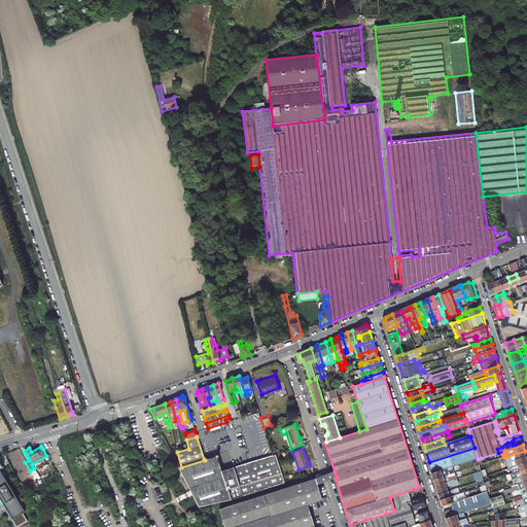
[(475,448),(429,462),(432,473),(454,466),(478,459),(475,448)]
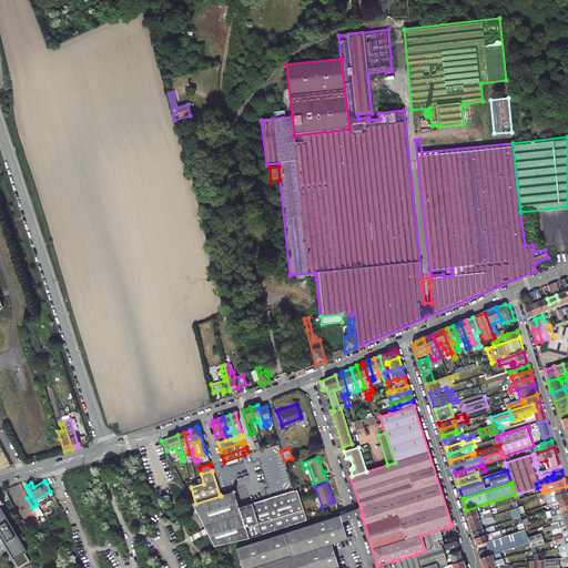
[(545,493),(547,498),(567,490),(566,486),(545,493)]
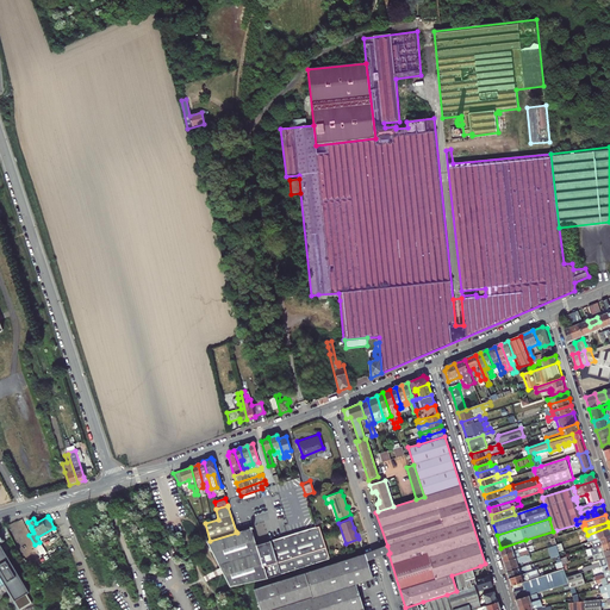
[(609,527),(587,535),(590,542),(609,535),(609,527)]
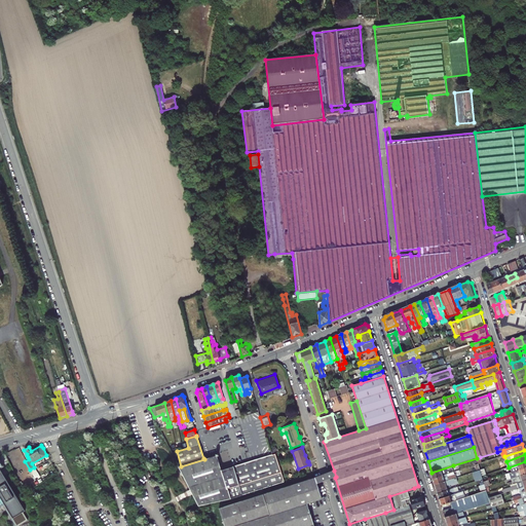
[(208,505),(284,481),(276,457),(271,458),(270,455),(231,467),(221,471),(216,456),(204,459),(181,466),(178,467),(197,506),(208,505)]
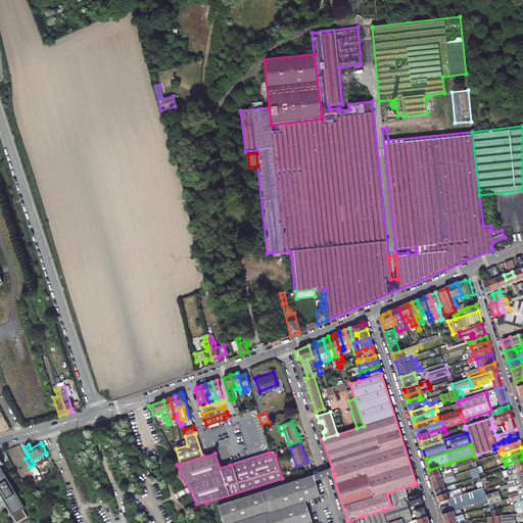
[(497,461),(495,456),(479,461),(476,462),(478,467),(497,461)]
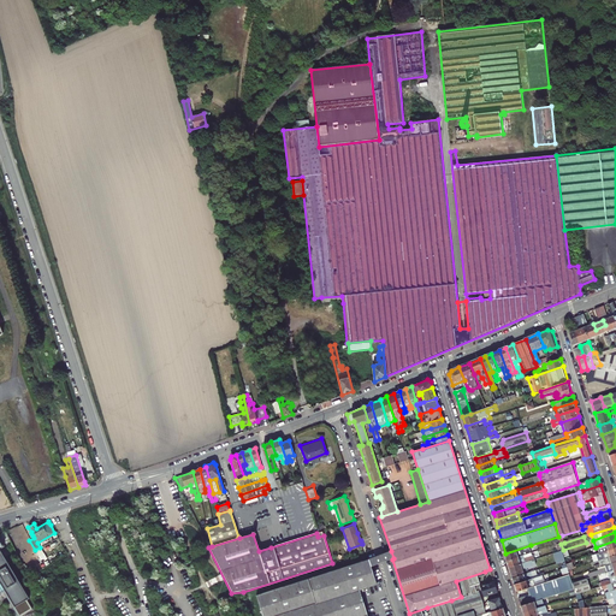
[(600,550),(600,554),(615,548),(615,540),(596,548),(590,550),(590,552),(594,551),(594,552),(600,550)]
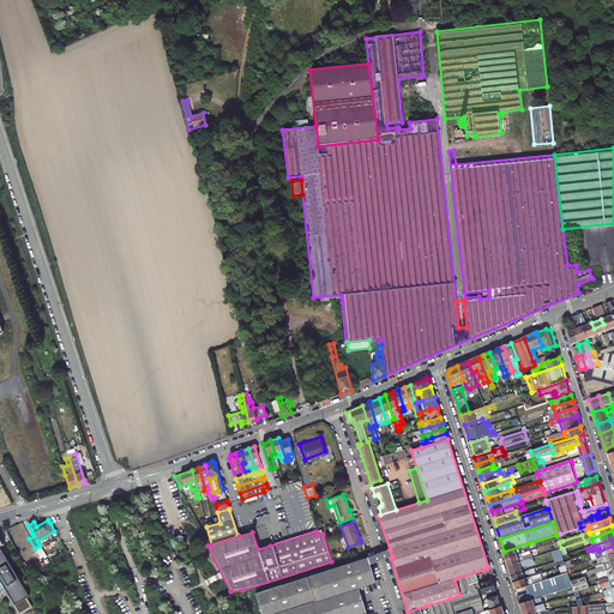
[(504,552),(506,559),(523,553),(531,551),(529,543),(504,552)]
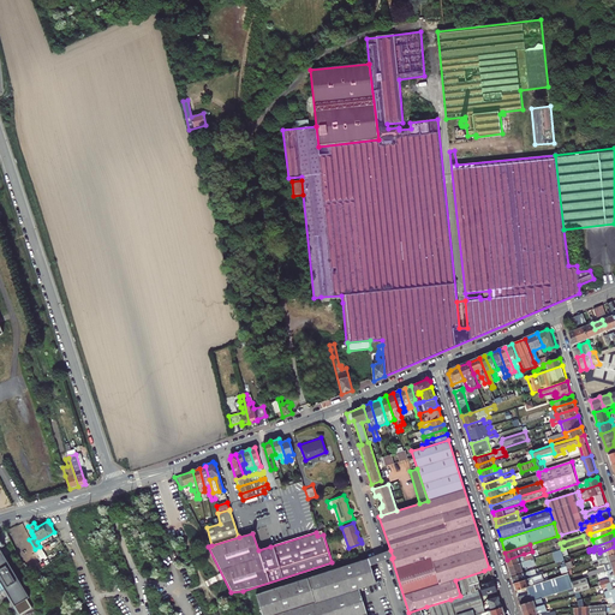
[(562,550),(565,557),(573,554),(571,547),(562,549),(562,550)]
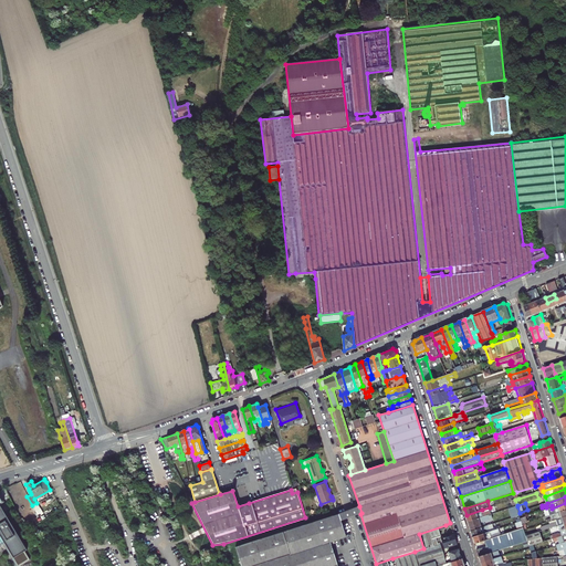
[(552,515),(565,510),(565,503),(552,509),(545,511),(547,516),(552,515)]
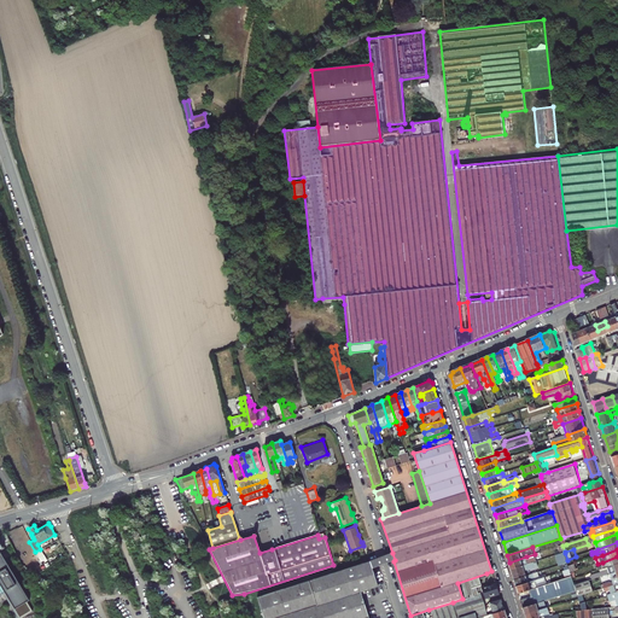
[(0,595),(4,594),(18,617),(22,617),(34,612),(28,602),(30,601),(1,552),(0,552),(0,595)]
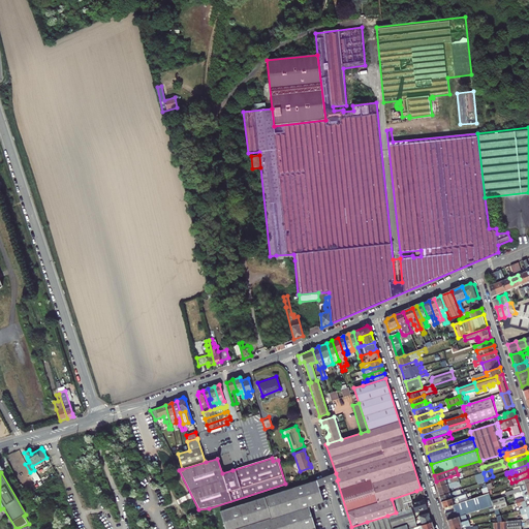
[(338,479),(336,473),(317,481),(319,488),(337,480),(338,479)]
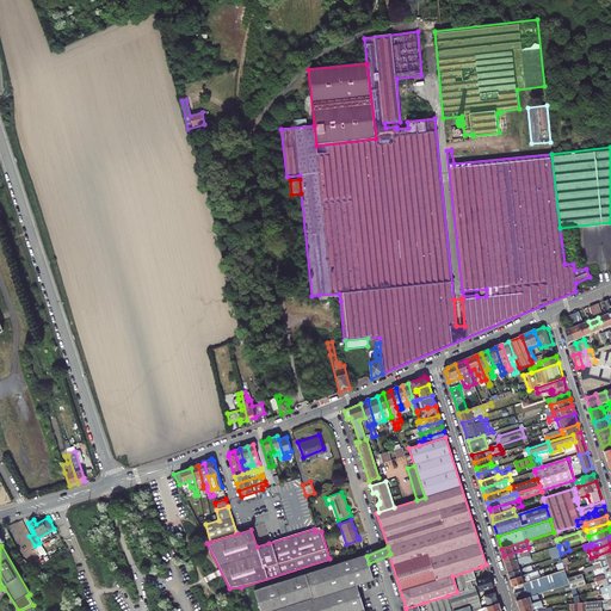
[(562,556),(561,554),(559,547),(550,549),(554,559),(562,556)]
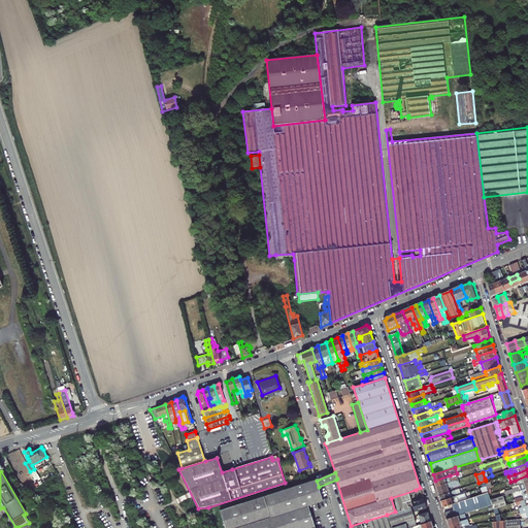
[(450,475),(435,481),(437,487),(459,480),(463,479),(462,476),(459,477),(459,475),(451,477),(450,475)]
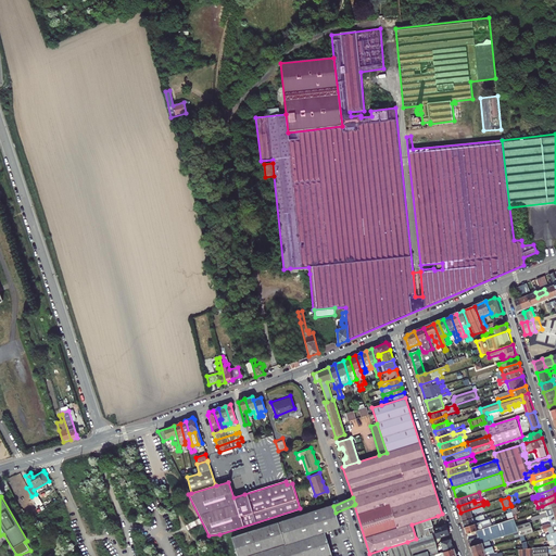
[(540,514),(541,513),(555,507),(555,501),(542,506),(543,509),(539,510),(540,514)]
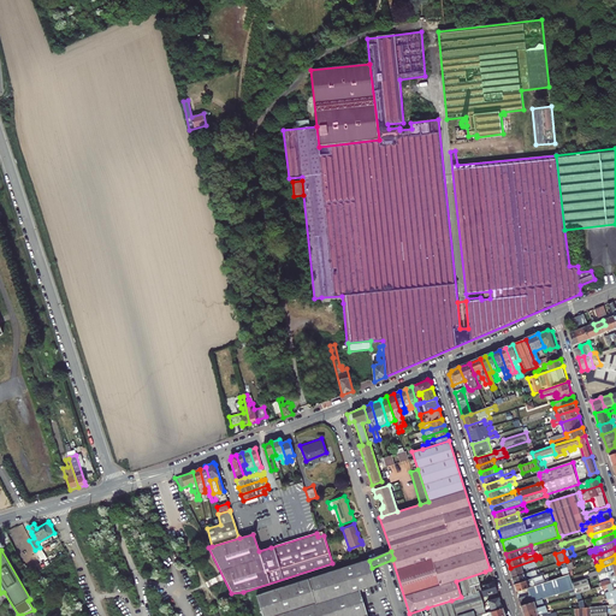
[(537,564),(535,560),(510,568),(514,578),(525,574),(523,568),(537,564)]
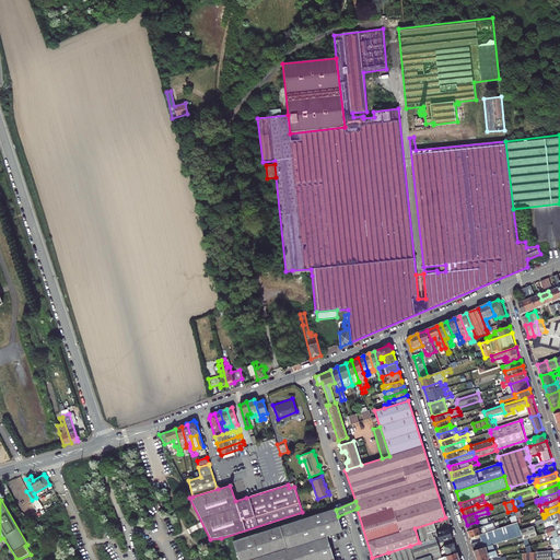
[(336,510),(235,543),(241,559),(335,559),(328,539),(343,534),(338,516),(336,510)]
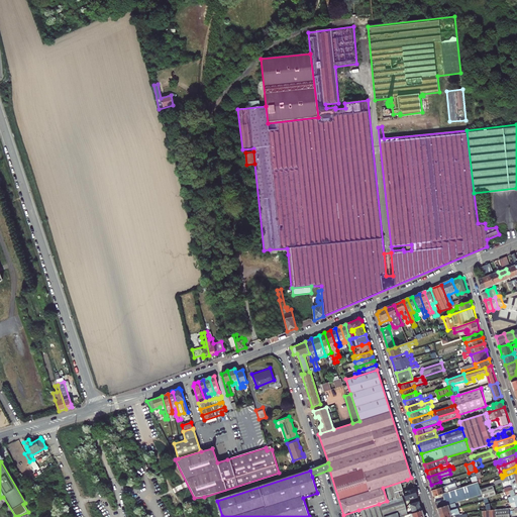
[(494,486),(511,481),(516,478),(516,472),(503,477),(504,479),(496,482),(496,483),(491,484),(492,487),(494,486)]
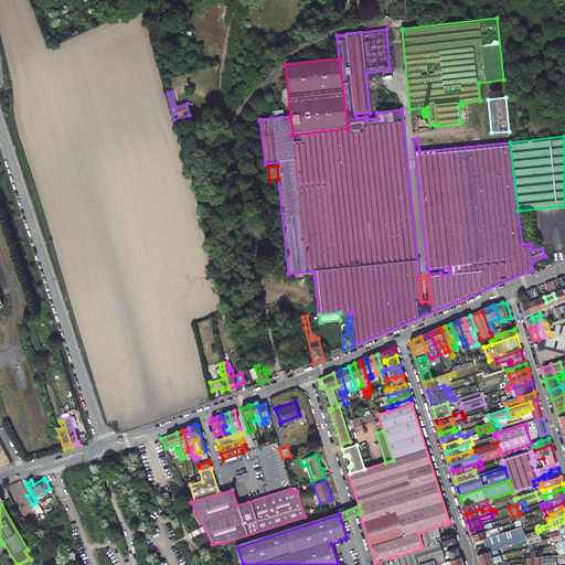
[(553,534),(554,539),(564,534),(564,522),(558,525),(561,532),(558,533),(558,532),(553,534)]
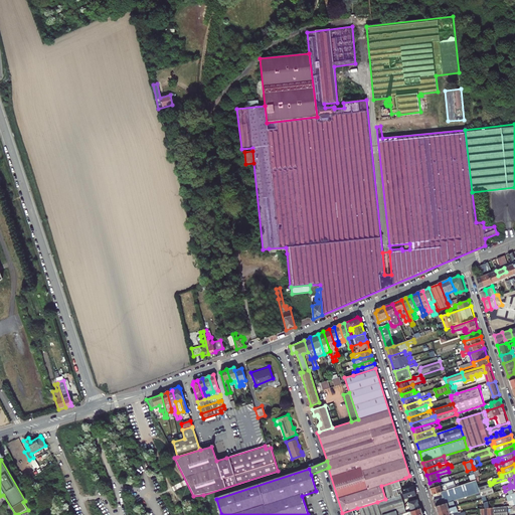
[(381,486),(385,499),(400,495),(400,494),(402,493),(400,490),(400,488),(401,487),(399,482),(401,482),(406,481),(405,478),(381,486)]
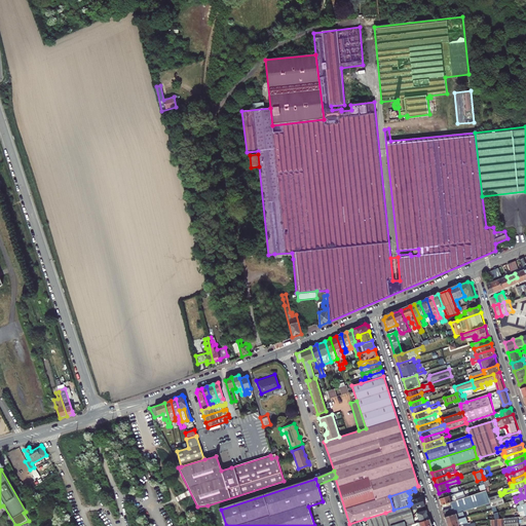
[(439,493),(441,499),(458,493),(458,491),(456,492),(455,488),(448,490),(439,493)]
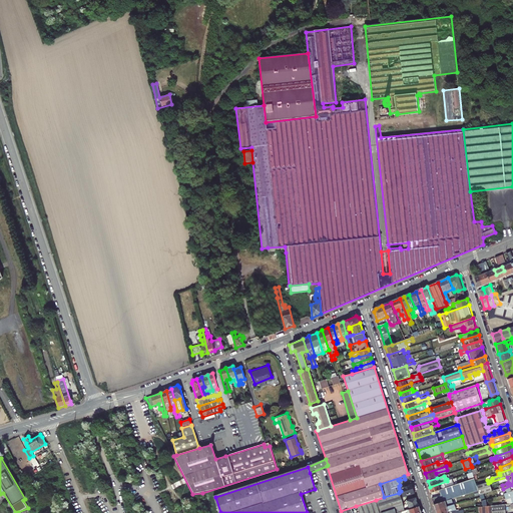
[(431,493),(434,492),(455,485),(453,479),(447,481),(430,487),(431,493)]
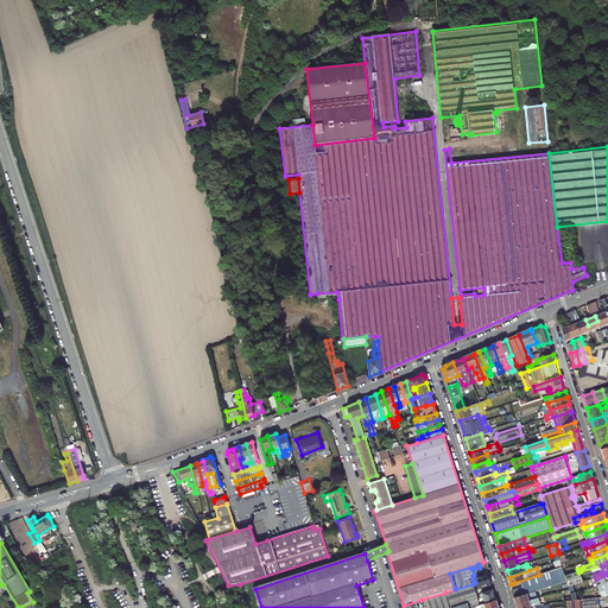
[(515,597),(529,594),(568,582),(567,576),(564,568),(539,575),(514,583),(515,586),(523,583),(524,588),(513,590),(515,597)]
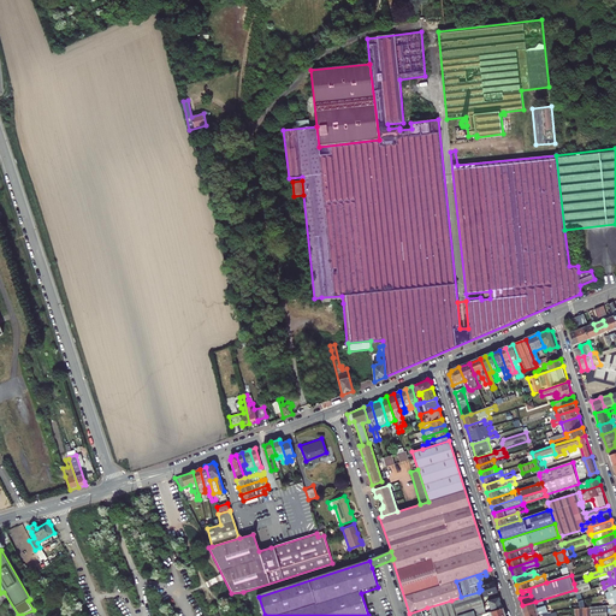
[(586,580),(574,584),(575,590),(578,596),(593,591),(588,579),(586,580)]
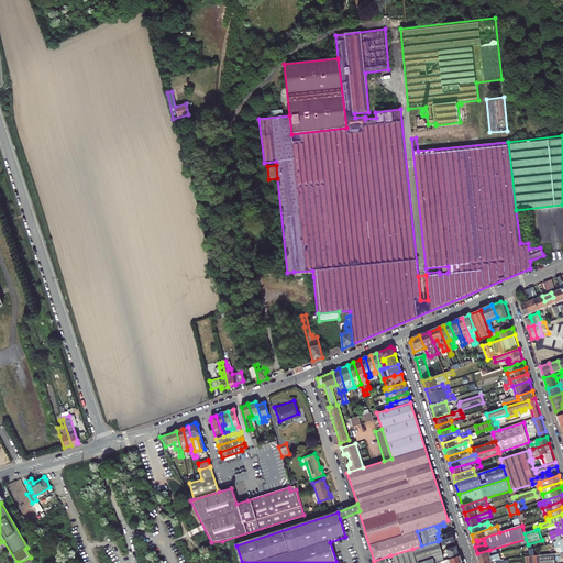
[(438,536),(440,539),(441,544),(454,541),(451,531),(438,536)]
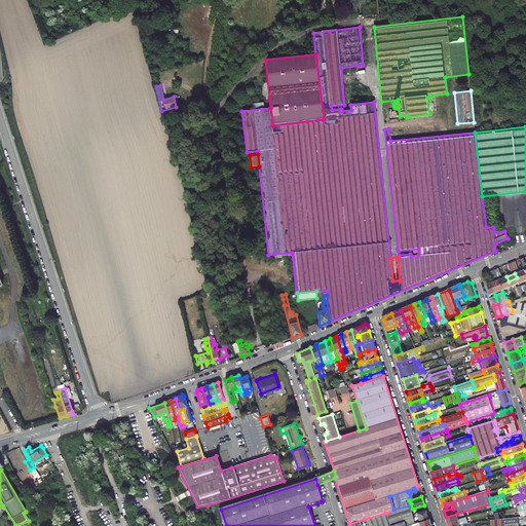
[(389,525),(407,525),(410,525),(409,524),(411,524),(411,522),(414,521),(409,505),(393,510),(385,513),(389,525)]
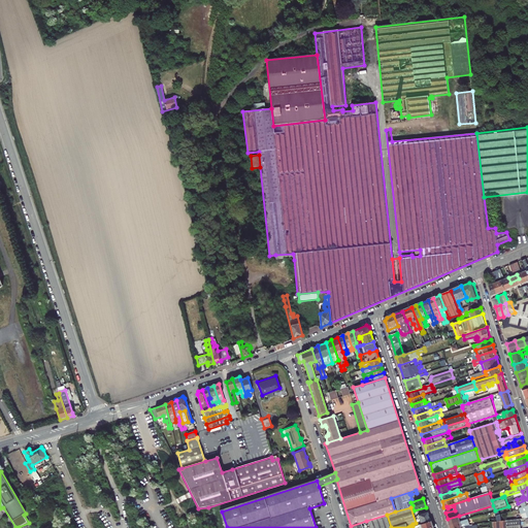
[(420,525),(430,521),(427,512),(418,515),(421,523),(416,524),(416,523),(413,524),(413,526),(410,526),(411,527),(420,525)]
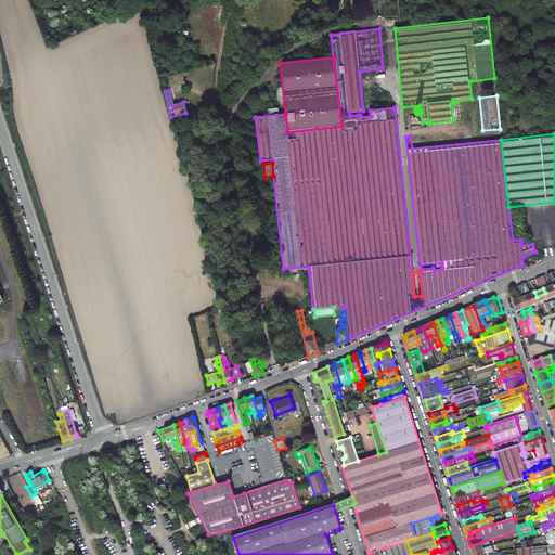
[(411,554),(407,541),(385,547),(386,551),(387,554),(411,554)]
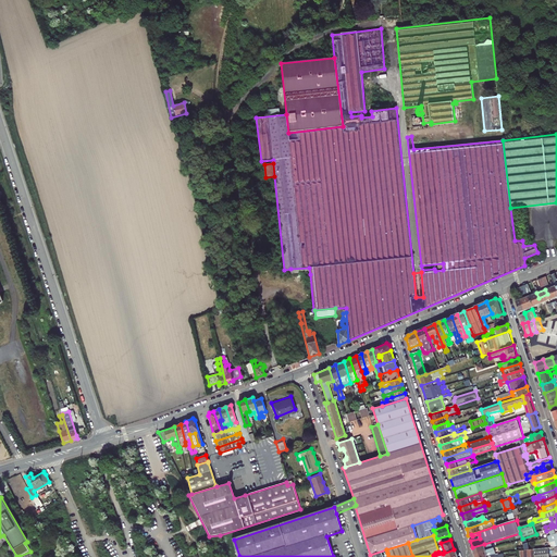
[(472,547),(474,554),(480,552),(480,551),(486,549),(492,548),(491,545),(485,547),(484,544),(472,547)]
